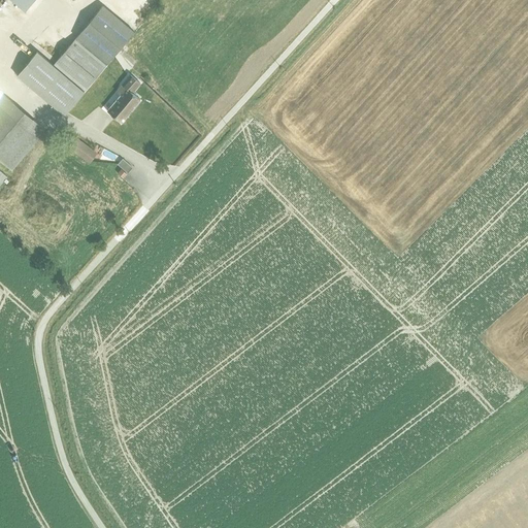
[(56,64),(88,91),(137,33),(106,6),(56,64)]
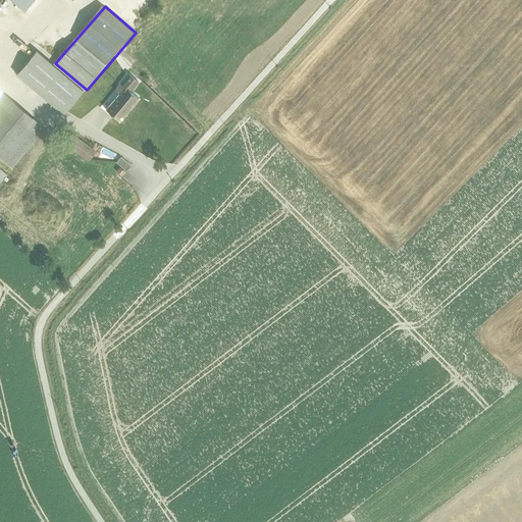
[(19,77),(64,116),(84,94),(38,55),(19,77)]
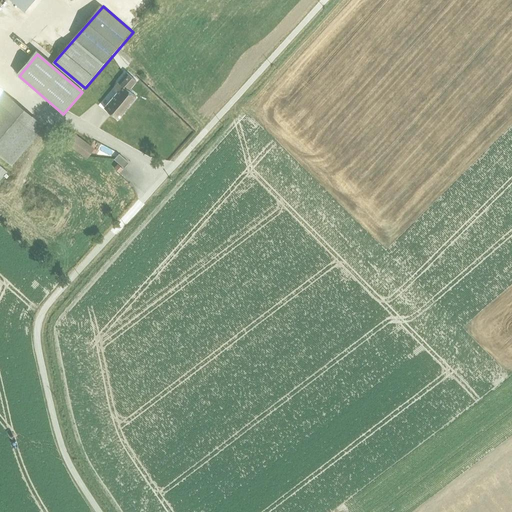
[(106,108),(120,120),(139,98),(130,90),(138,82),(130,74),(115,90),(119,94),(106,108)]
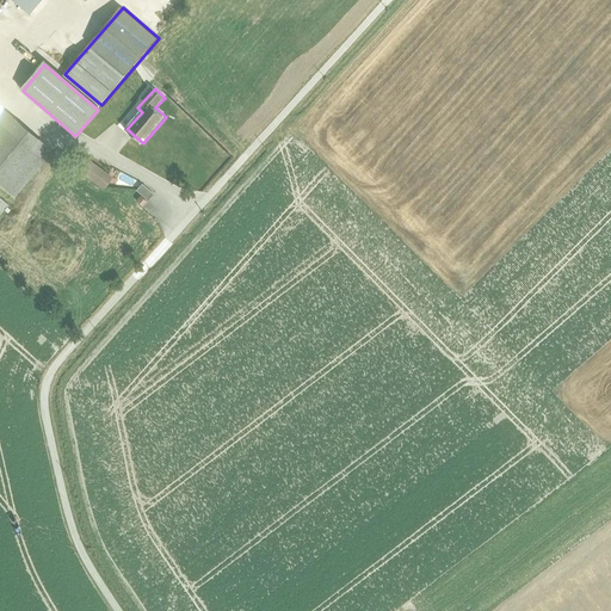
[(0,109),(0,184),(14,196),(53,150),(2,106),(0,109)]
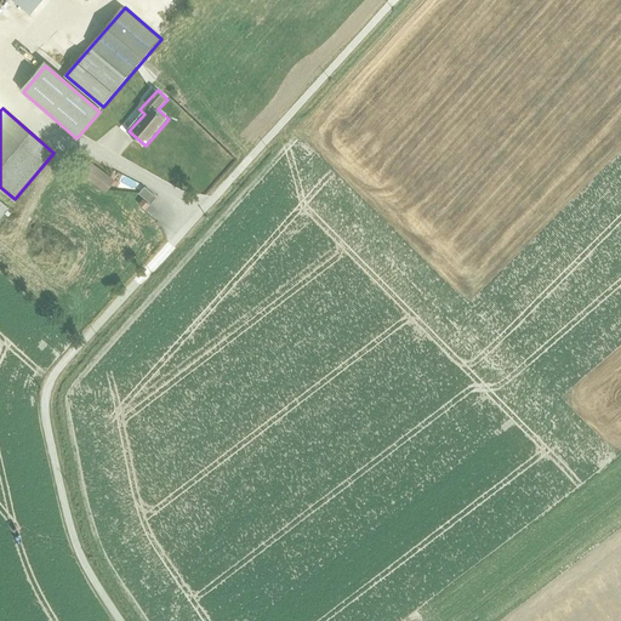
[(83,169),(102,186),(110,177),(91,159),(83,169)]
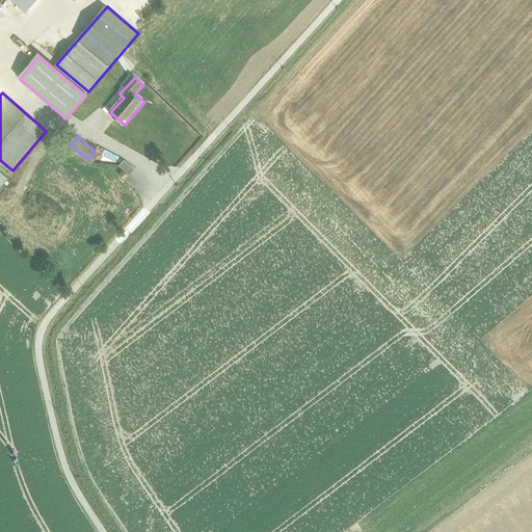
[(123,168),(118,174),(125,179),(134,166),(124,159),(118,165),(123,168)]
